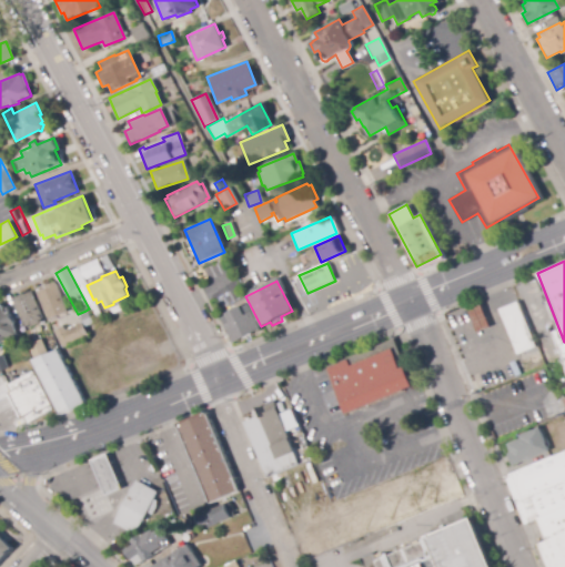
[(41,311),(32,289),(44,284),(44,285),(52,282),(64,311),(64,312),(46,320),(41,311)]
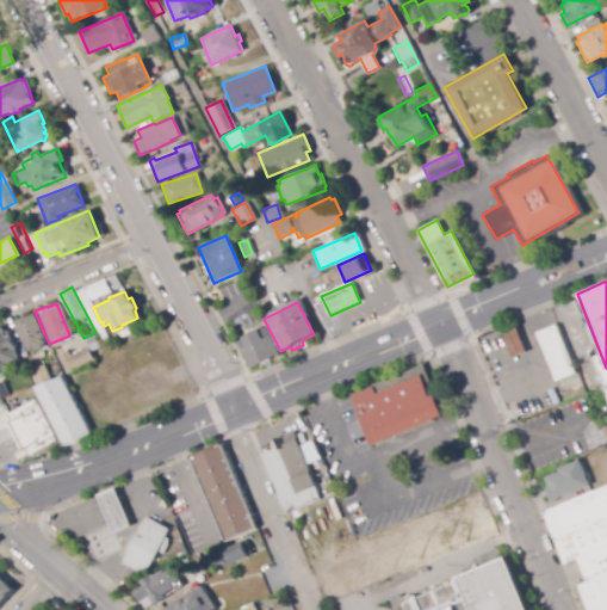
[(16,336),(10,321),(23,315),(23,318),(32,313),(42,334),(44,343),(42,344),(43,346),(28,353),(26,350),(23,351),(16,336)]
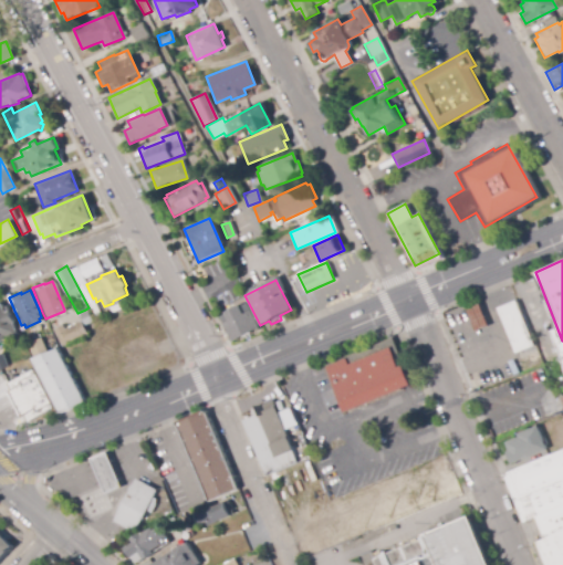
[(464,307),(462,303),(475,297),(479,307),(487,325),(475,331),(464,307)]
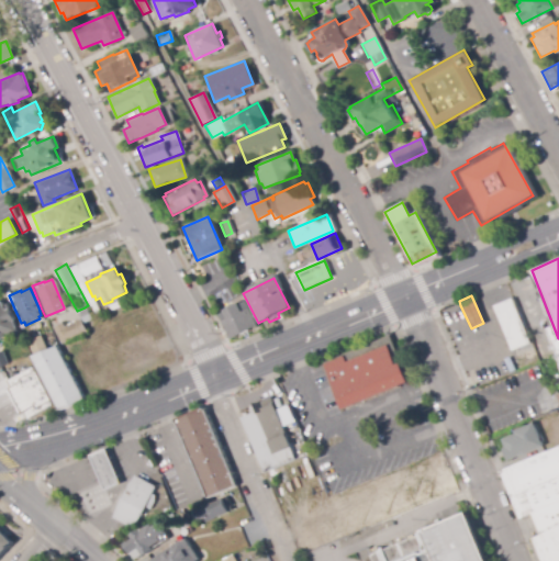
[(491,304),(510,298),(527,341),(509,349),(491,304)]
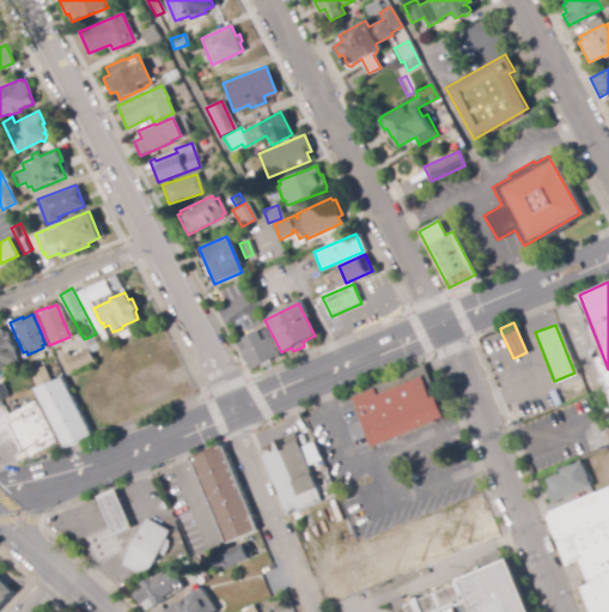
[(235,341),(249,370),(278,355),(263,326),(235,341)]
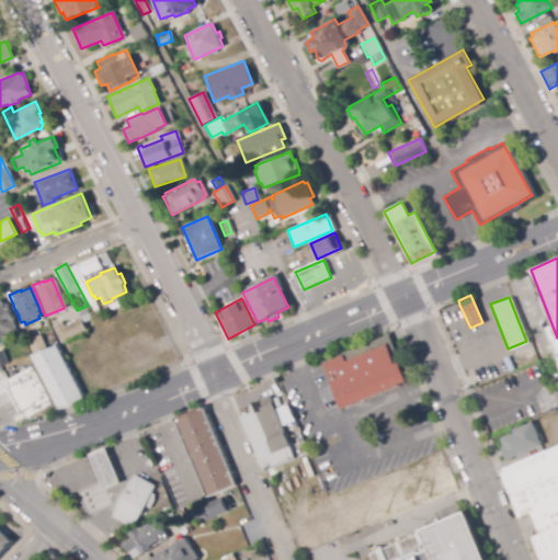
[(0,300),(1,300),(2,305),(6,304),(7,308),(8,309),(9,308),(13,319),(11,320),(14,329),(0,334),(0,300)]
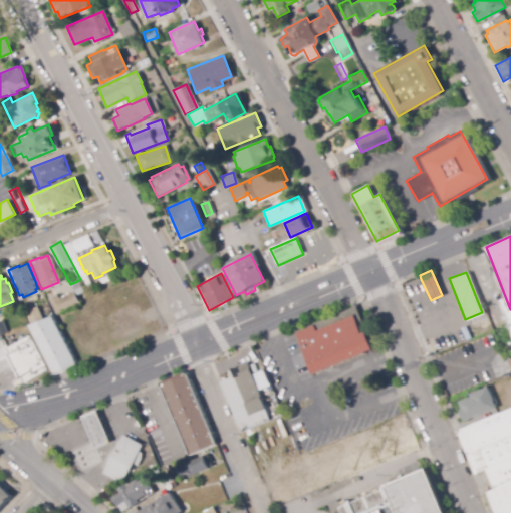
[(77,281),(82,291),(75,294),(70,284),(77,281)]
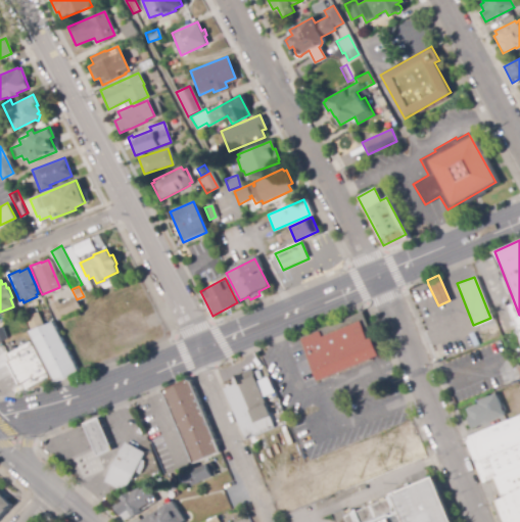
[(54,320),(47,304),(56,299),(57,303),(74,296),(80,310),(74,313),(73,312),(54,320)]
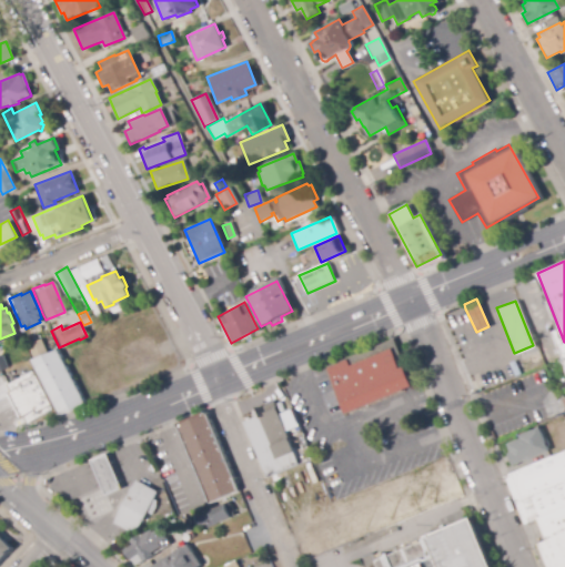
[(342,411),(325,366),(393,341),(410,386),(342,411)]
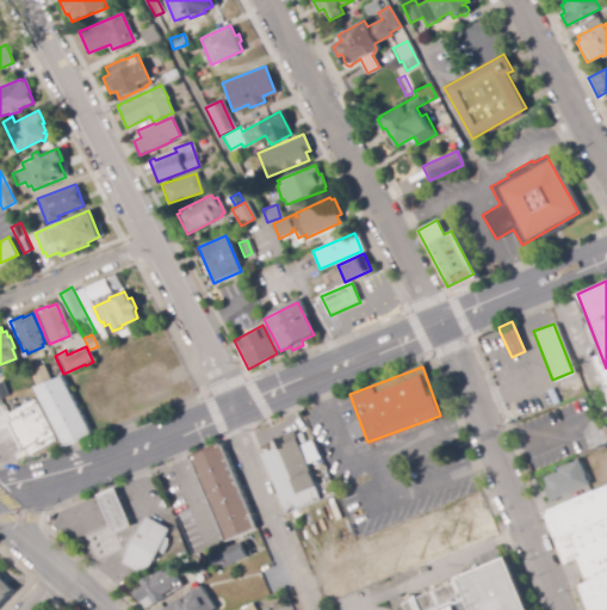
[(30,386),(60,374),(92,433),(61,443),(57,437),(35,396),(30,386)]
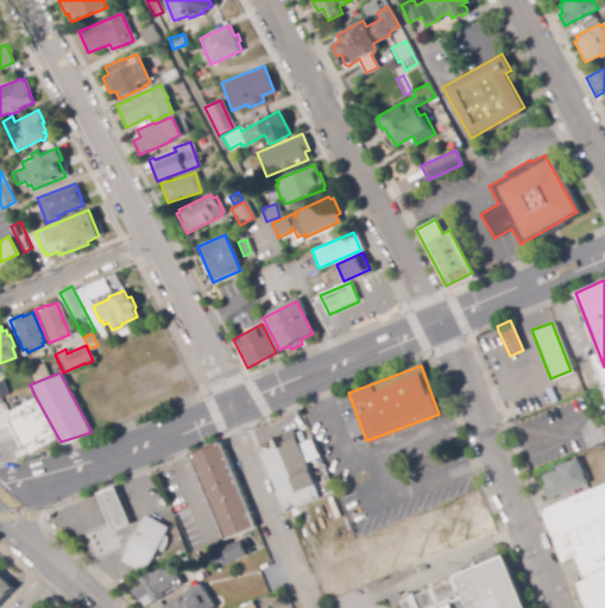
[(35,395),(57,436),(27,451),(24,445),(20,446),(6,420),(10,418),(6,411),(35,395)]
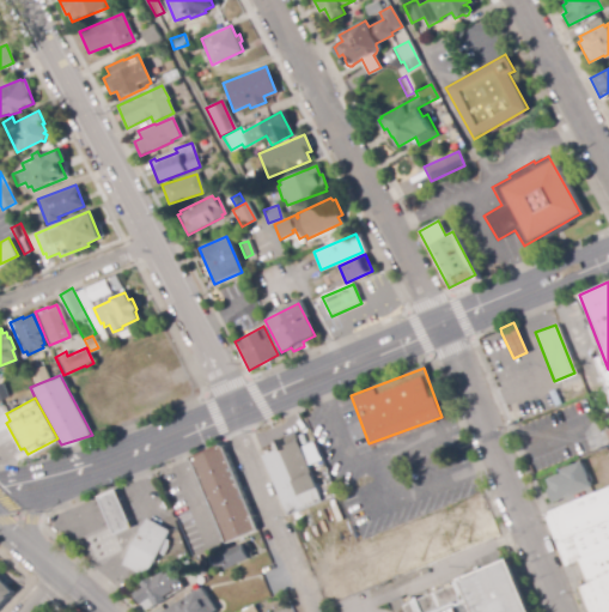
[(286,513),(260,452),(293,436),(321,497),(286,513)]
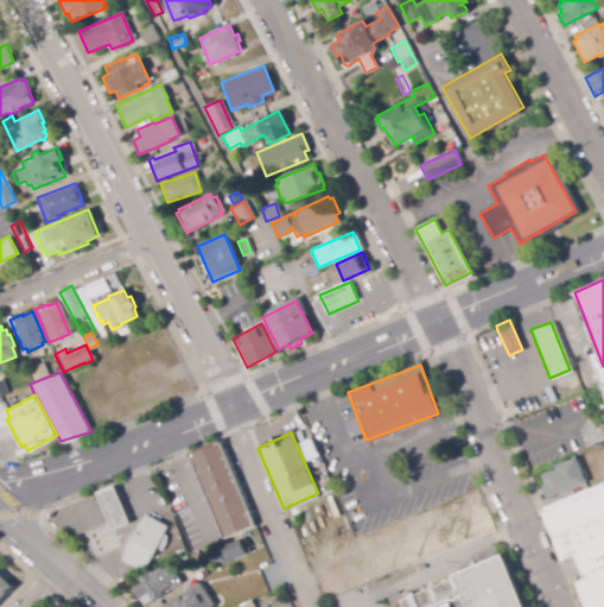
[(186,451),(218,438),(252,525),(220,537),(186,451)]
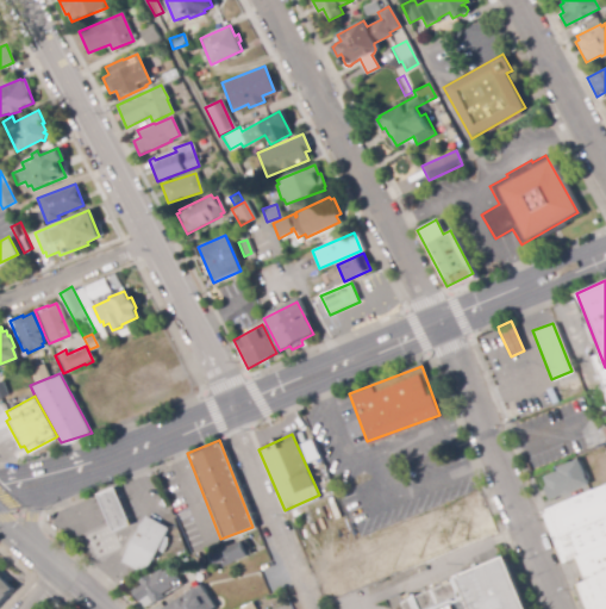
[(549,501),(543,488),(545,485),(542,477),(556,471),(555,468),(576,459),(587,484),(549,501)]
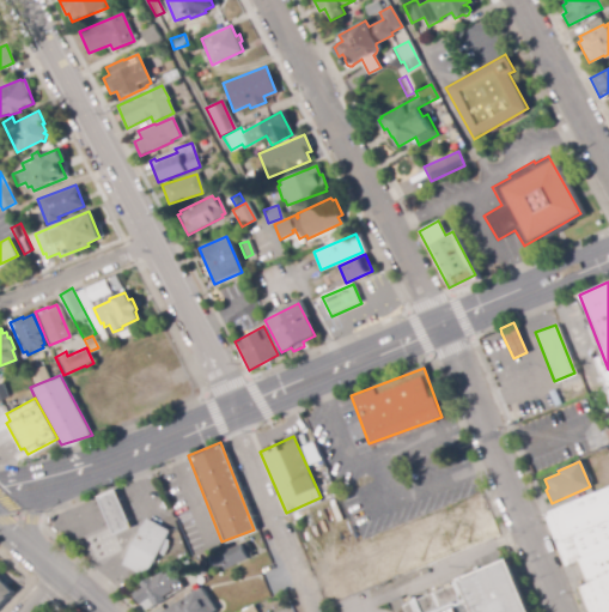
[(543,513),(608,485),(608,517),(556,541),(543,513)]
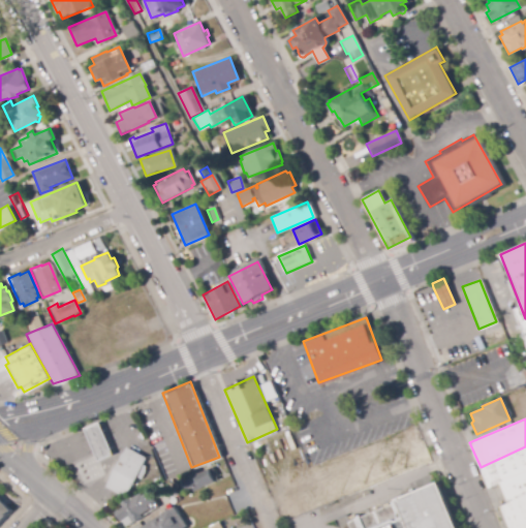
[(83,427),(99,421),(112,454),(96,460),(83,427)]
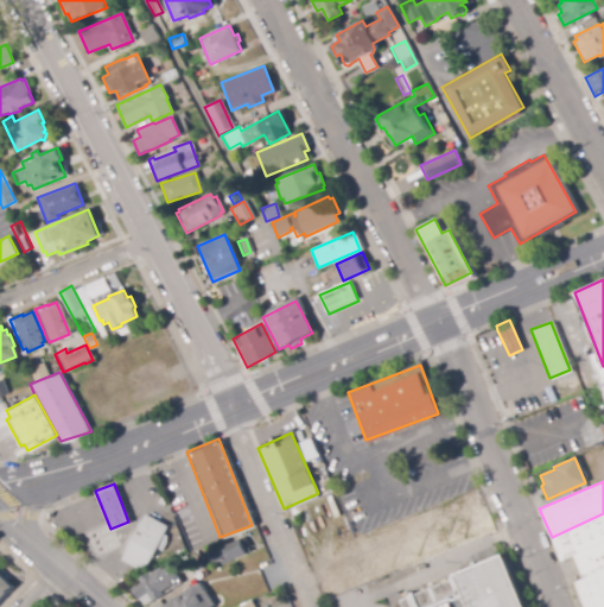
[(145,513),(165,524),(141,570),(120,558),(145,513)]
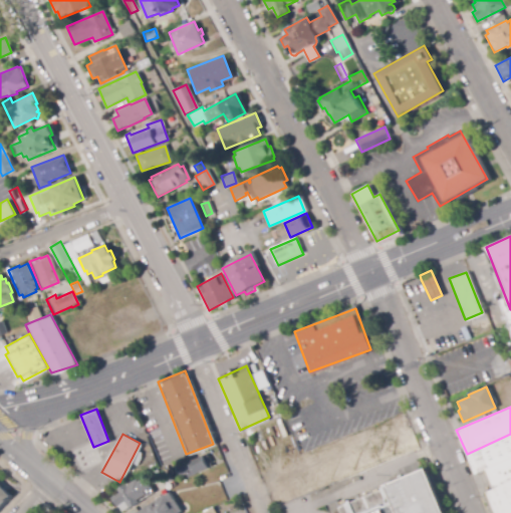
[(467,454),(510,434),(510,456),(485,468),(474,473),(467,454)]
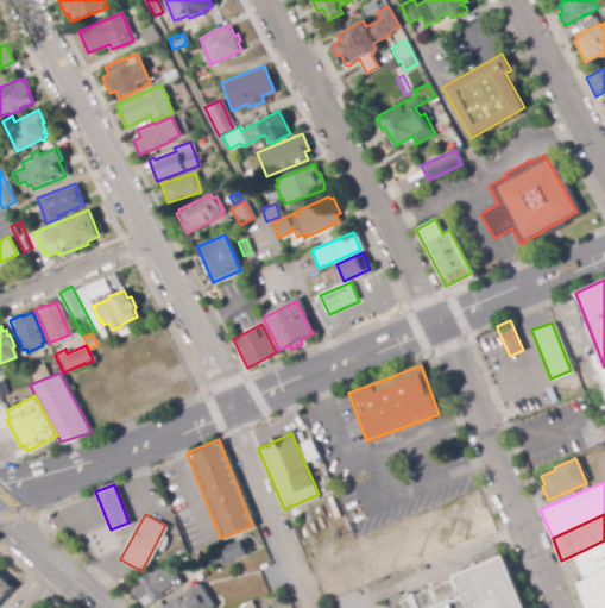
[(221,566),(219,562),(213,565),(209,556),(216,552),(214,547),(225,543),(226,546),(244,539),(250,553),(229,562),(229,563),(221,566)]
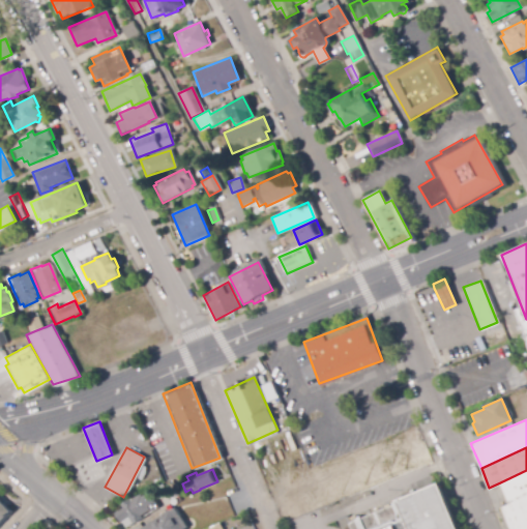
[(500,482),(526,470),(526,495),(508,503),(500,482)]
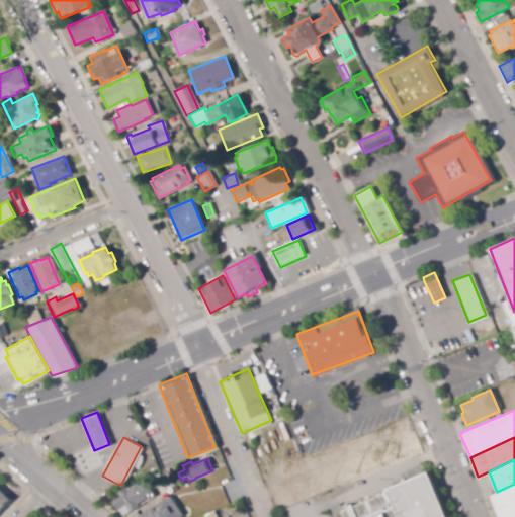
[(430,475),(445,516),(340,516),(337,509),(430,475)]
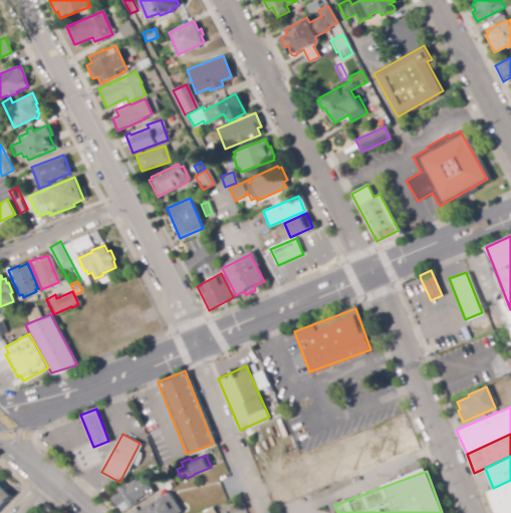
[(122,511),(118,506),(117,506),(110,497),(118,492),(116,489),(125,483),(128,485),(136,479),(138,482),(143,478),(153,493),(130,508),(129,507),(122,511)]
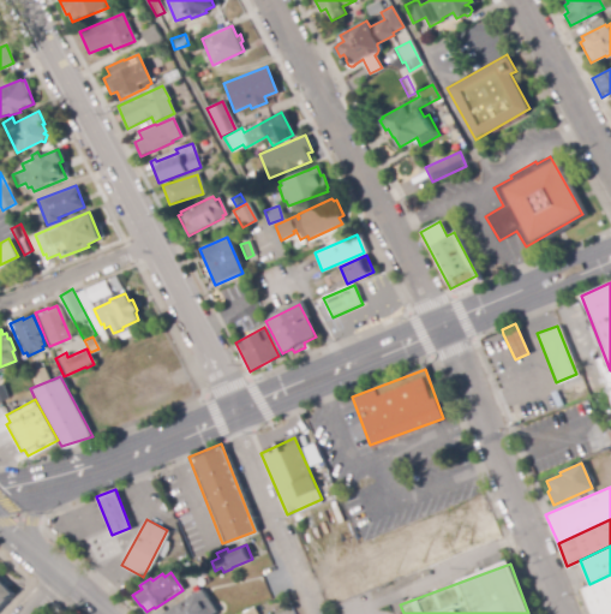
[(610,613),(589,613),(580,589),(589,584),(610,574),(610,613)]
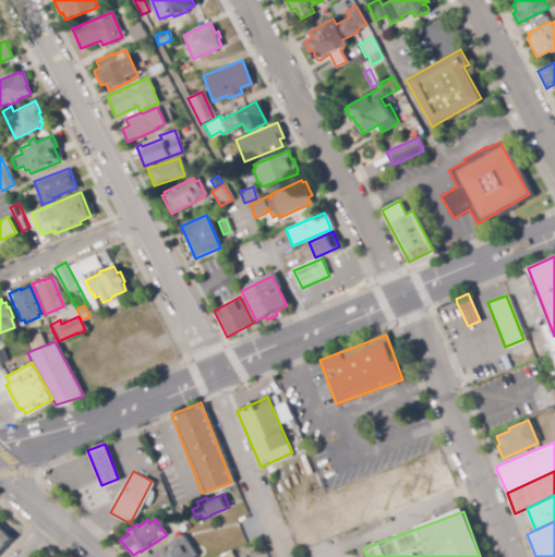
[(0,525),(11,534),(0,546),(0,525)]
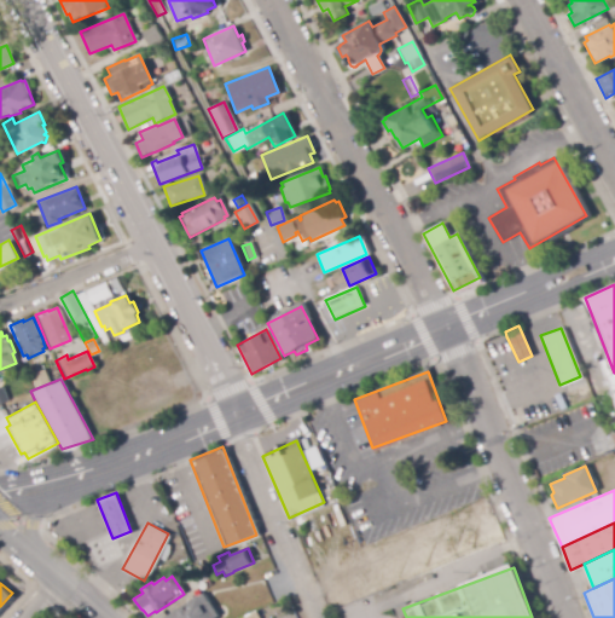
[(163,617),(197,595),(198,596),(202,594),(208,601),(218,616),(214,617),(163,617)]
